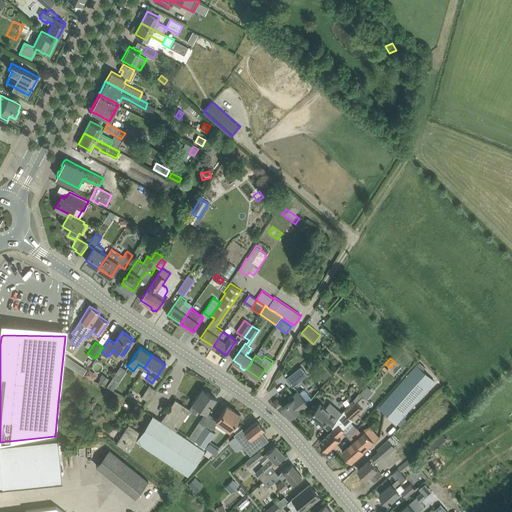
[(78,363),(74,369),(82,374),(85,369),(78,363)]
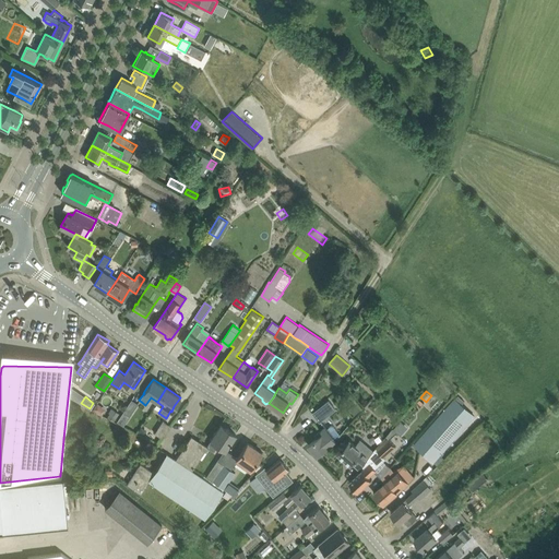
[(454,399),(414,444),(433,462),(474,416),(454,399)]
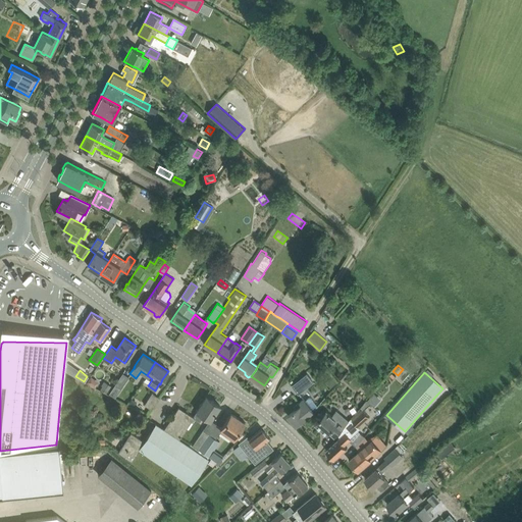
[(120,388),(128,377),(122,373),(115,385),(120,388)]
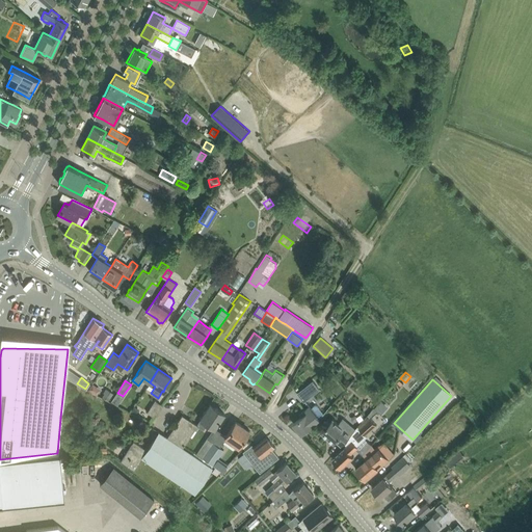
[(319,390),(313,381),(297,393),(304,401),(319,390)]
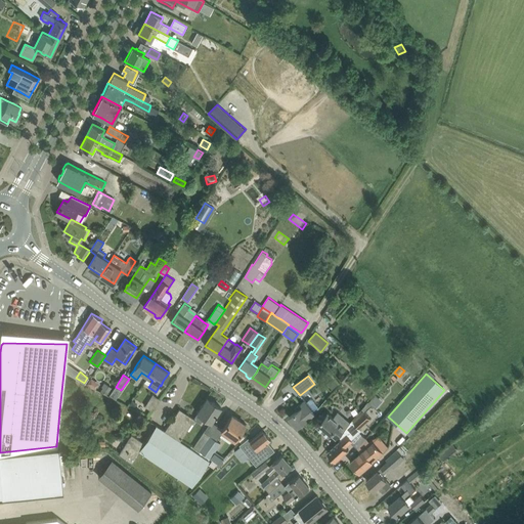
[(103,383),(100,388),(107,392),(111,387),(103,383)]
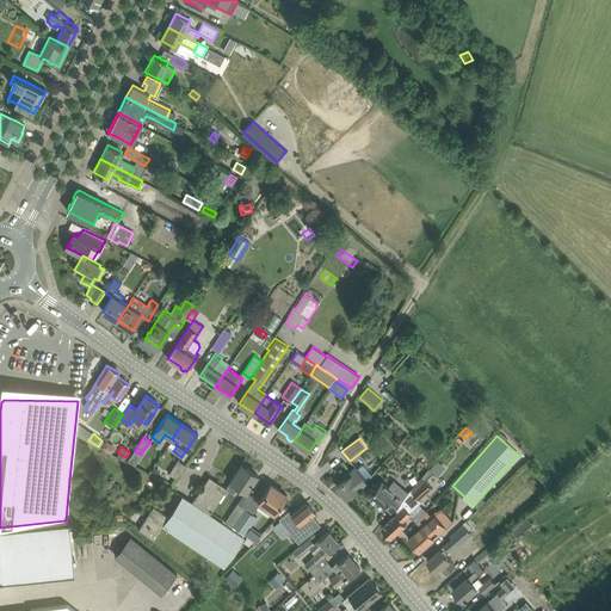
[(178,460),(168,474),(174,479),(176,479),(185,464),(178,460)]
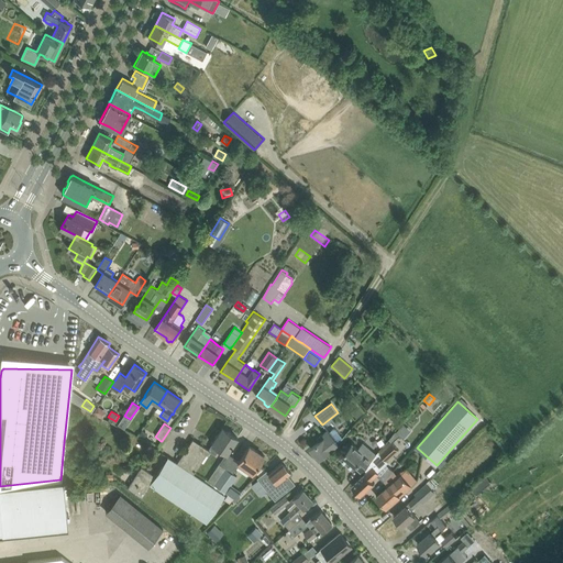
[(212,443),(208,450),(209,450),(210,451),(216,454),(219,449),(225,453),(227,453),(228,453),(231,446),(238,438),(222,427),(211,443),(212,443)]
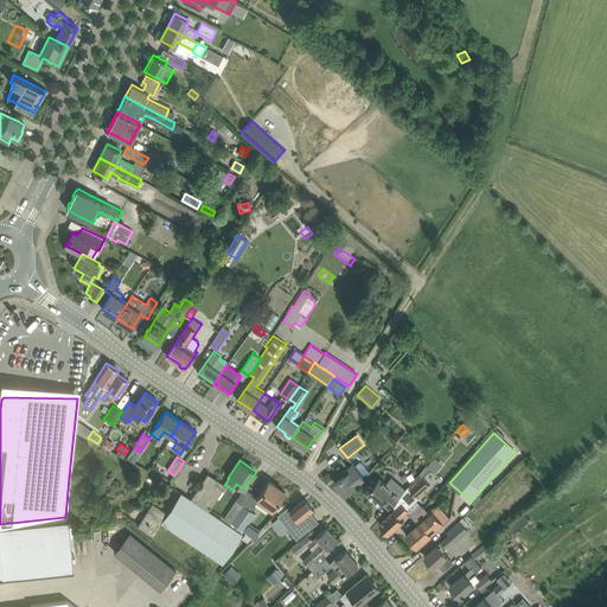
[(344,493),(353,486),(364,478),(362,475),(368,471),(360,462),(359,461),(355,466),(352,464),(343,472),(345,474),(336,483),(344,493)]
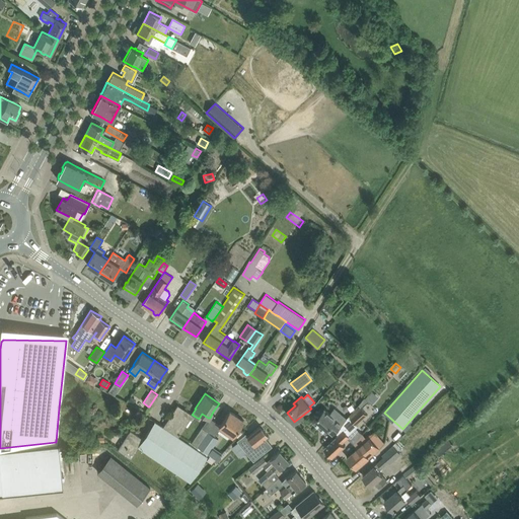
[(361,408),(368,401),(365,397),(359,405),(361,408)]
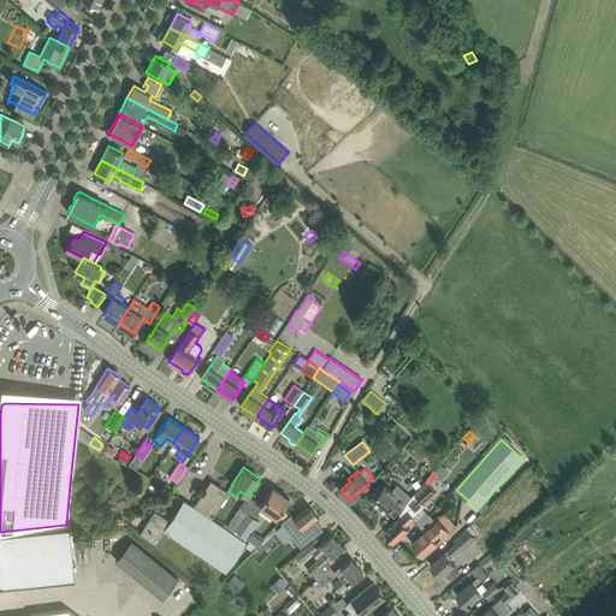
[(211,519),(220,505),(229,492),(227,492),(211,480),(205,490),(193,507),(173,537),(225,572),(246,542),(211,519)]
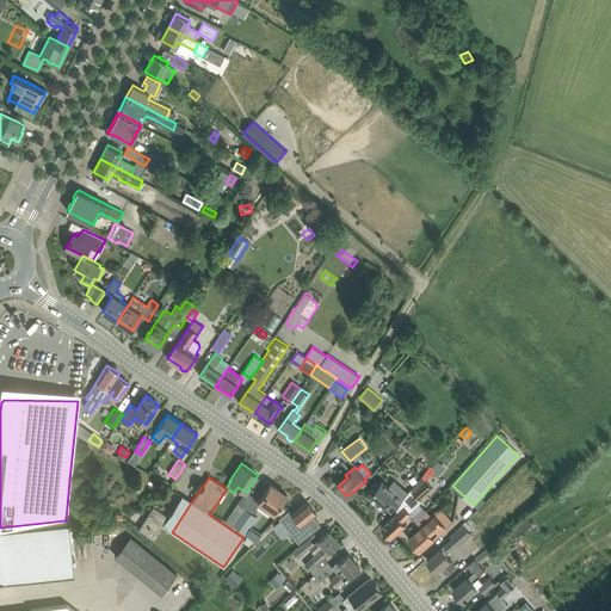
[(392,537),(400,530),(406,524),(403,522),(408,516),(417,523),(426,511),(419,504),(421,501),(419,499),(432,487),(425,480),(423,477),(407,493),(408,493),(395,508),(397,512),(381,526),(392,537)]
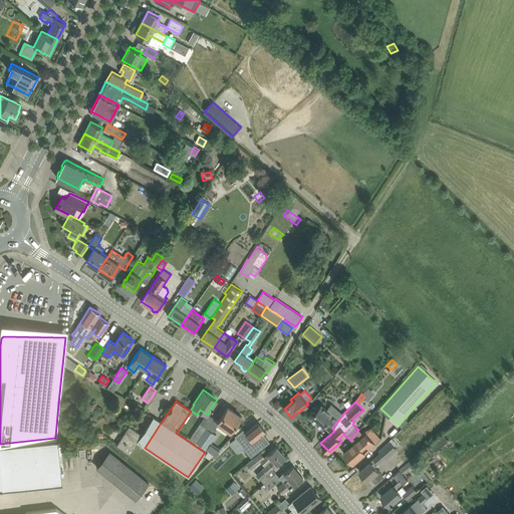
[(329,431),(332,428),(343,415),(342,415),(331,404),(326,409),(321,405),(316,410),(310,418),(322,428),(324,426),(329,431)]
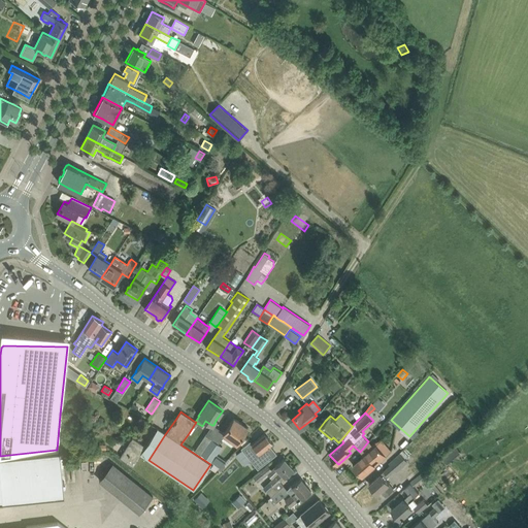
[(224,432),(223,433),(224,434),(235,442),(237,440),(241,444),(245,439),(241,436),(248,427),(234,418),(228,426),(224,432)]
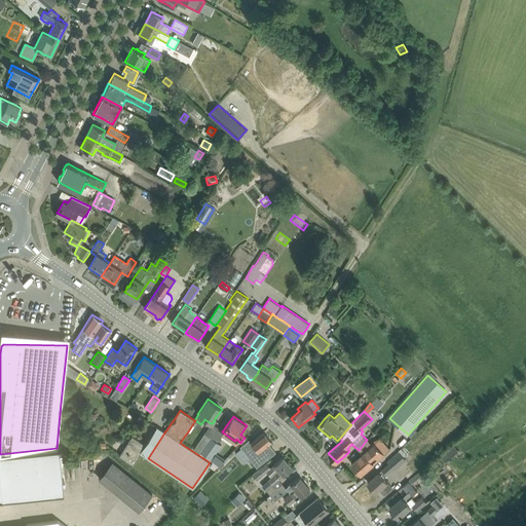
[(204,434),(194,449),(199,453),(211,438),(218,426),(213,423),(212,423),(211,423),(203,434),(204,434)]
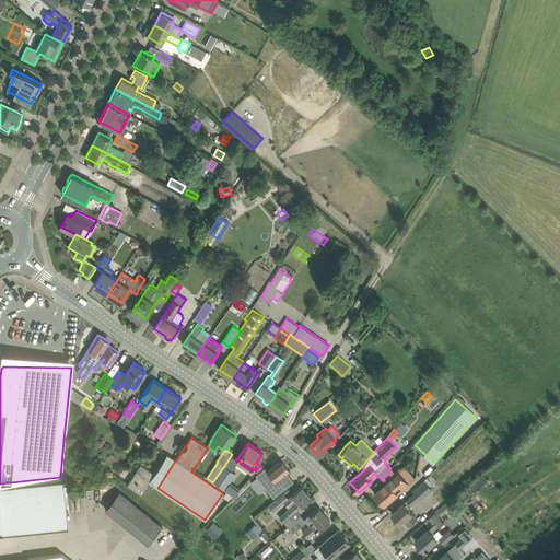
[(224,466),(212,482),(224,490),(235,473),(230,469),(236,459),(237,458),(232,454),(224,466)]
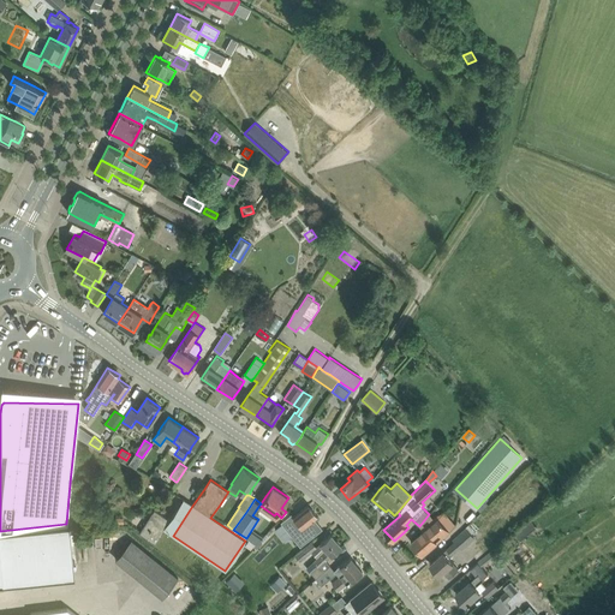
[(154,543),(163,530),(173,536),(192,506),(183,500),(169,520),(154,509),(138,532),(154,543)]
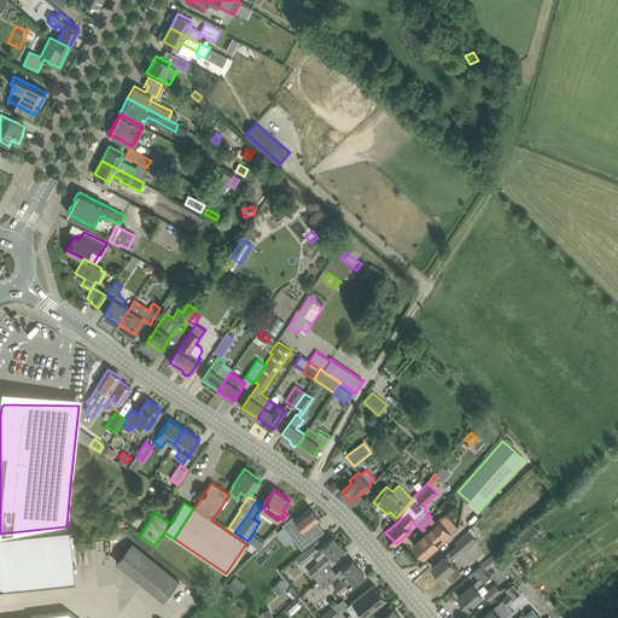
[(283,526),(277,532),(286,544),(292,538),(301,549),(324,531),(315,522),(319,518),(309,507),(299,514),(295,519),(292,516),(281,525),(283,526)]
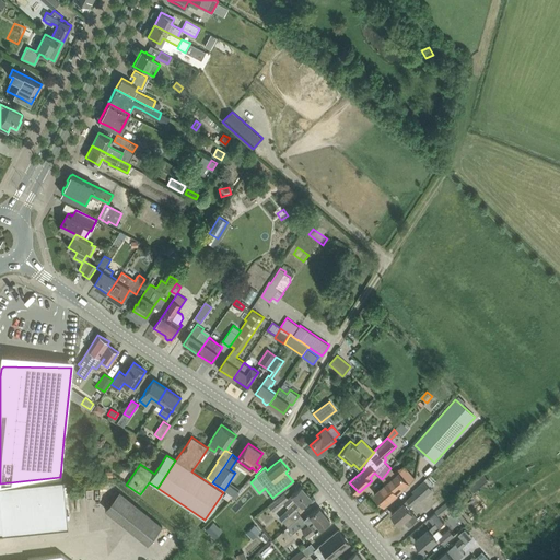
[(397,493),(409,483),(398,471),(374,493),(385,505),(398,493),(397,493)]
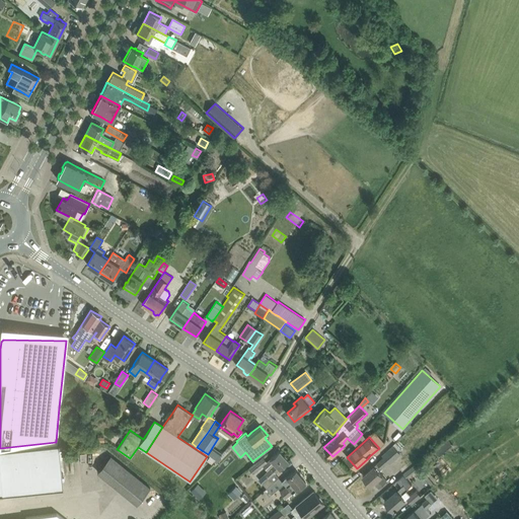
[(0,493),(63,488),(59,442),(56,442),(0,448),(0,493)]
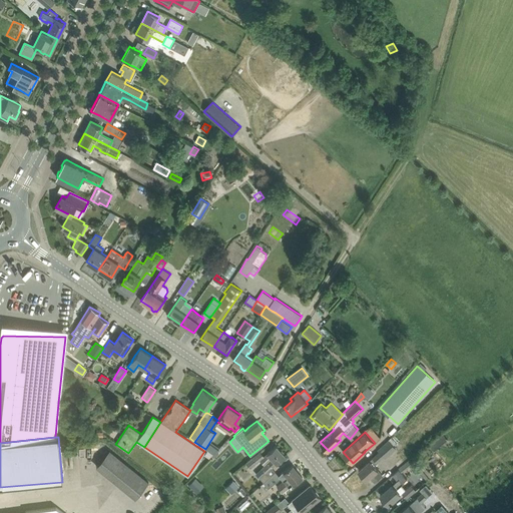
[(375,482),(383,475),(374,465),(384,457),(385,459),(397,449),(389,440),(378,450),(380,452),(359,470),(367,480),(370,477),(375,482)]
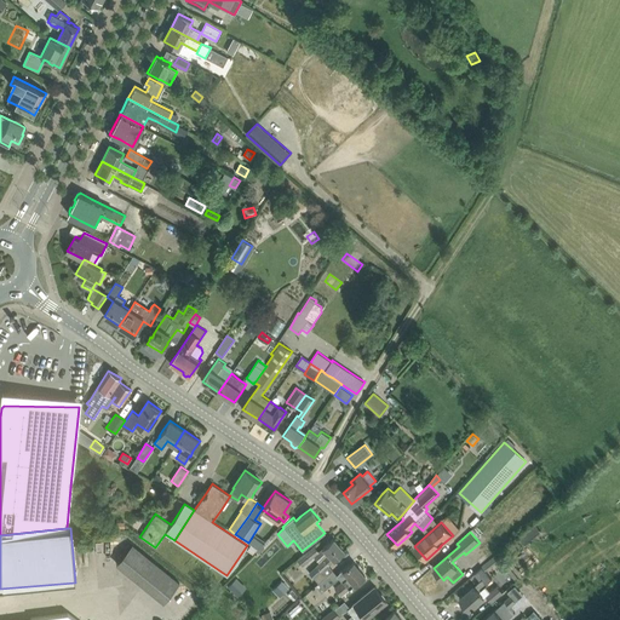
[(319,583),(332,570),(328,566),(333,561),(344,551),(333,538),(321,549),(322,550),(319,552),(314,547),(298,561),(302,566),(309,560),(309,561),(314,557),(319,563),(315,567),(309,572),(313,578),(316,580),(317,583),(319,583)]
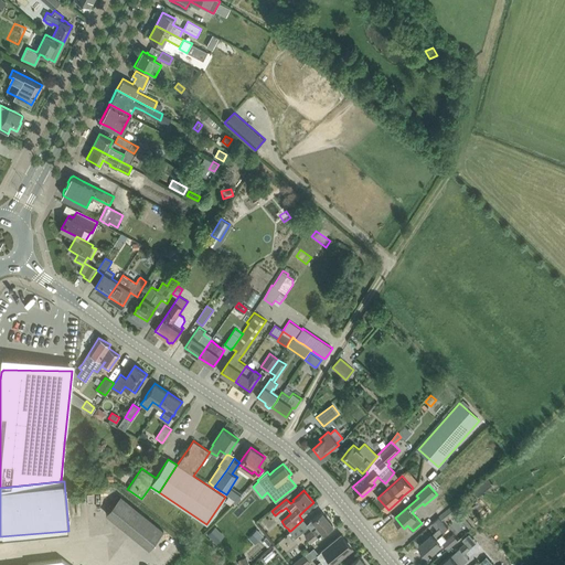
[(120,496),(105,514),(148,548),(163,531),(120,496)]
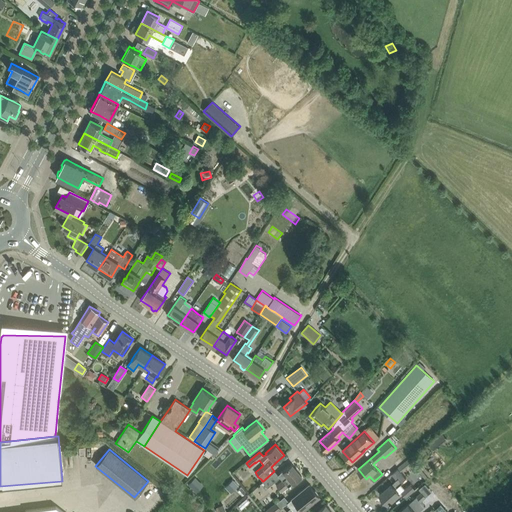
[(408,458),(408,459),(397,468),(398,468),(392,473),(396,479),(391,483),(390,482),(383,488),(385,489),(379,494),(388,504),(390,502),(392,501),(391,500),(402,492),(406,497),(415,490),(410,484),(404,489),(400,484),(402,482),(406,477),(401,471),(412,462),(409,458),(408,458)]
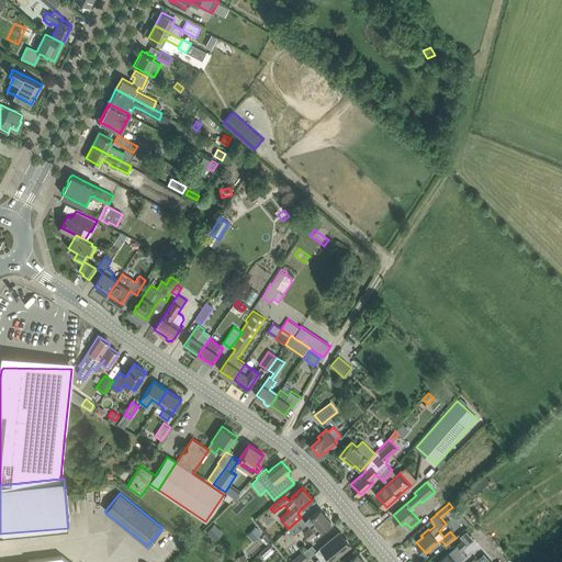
[(308,527),(303,532),(308,540),(323,529),(330,521),(319,508),(311,515),(310,517),(307,519),(312,525),(308,527)]
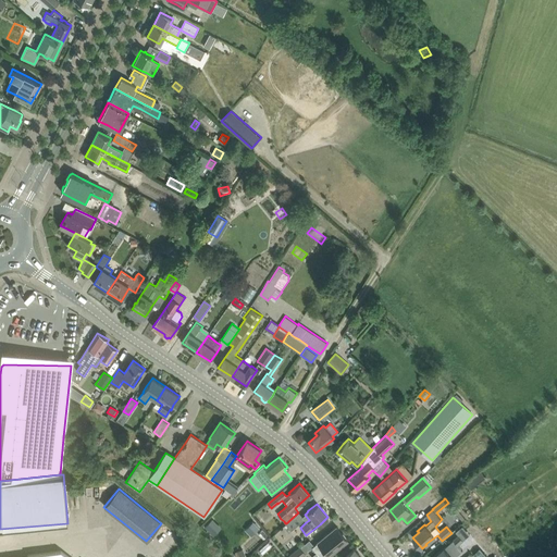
[(302,516),(298,512),(286,523),(285,523),(283,527),(287,532),(304,519),(304,518),(302,516)]
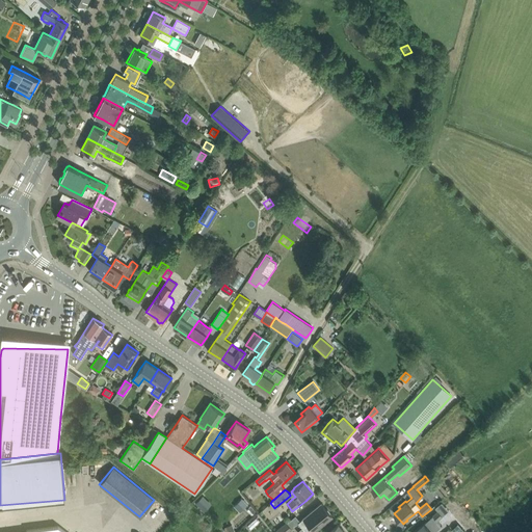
[(202,496),(195,503),(204,511),(210,505),(202,496)]
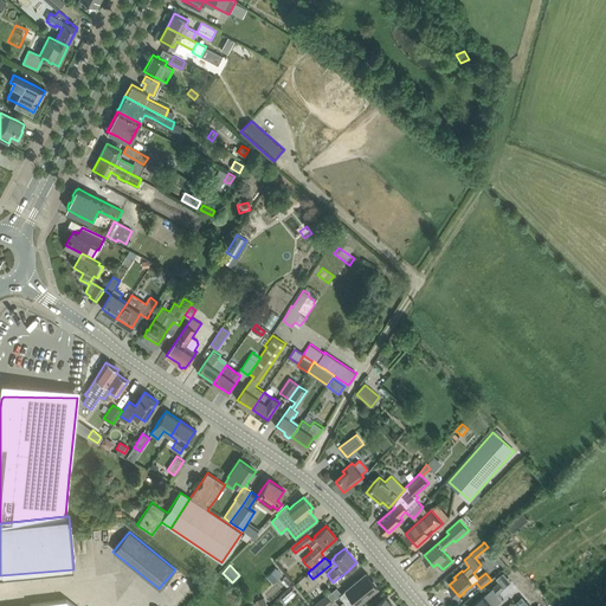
[(272,582),(282,574),(275,567),(266,575),(272,582)]
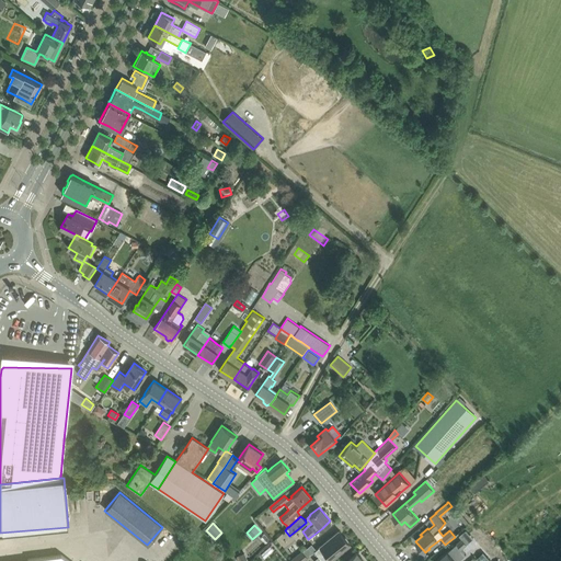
[(318,546),(319,547),(315,551),(322,560),(331,560),(332,560),(331,559),(341,551),(348,545),(338,530),(329,537),(324,541),(318,546)]
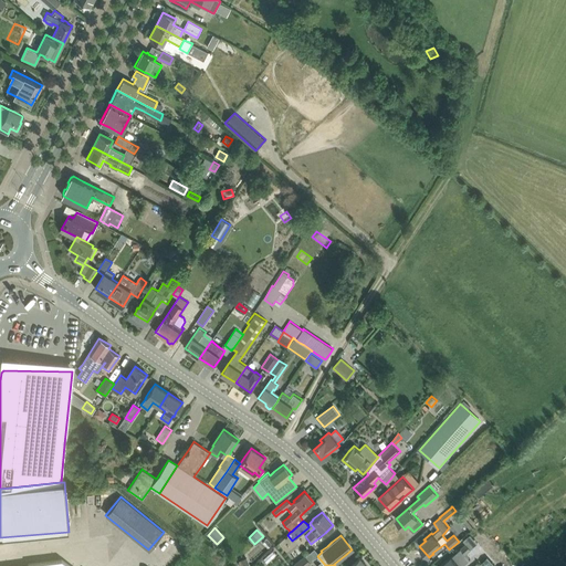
[(440,565),(462,565),(470,559),(465,554),(471,549),(465,544),(440,565)]
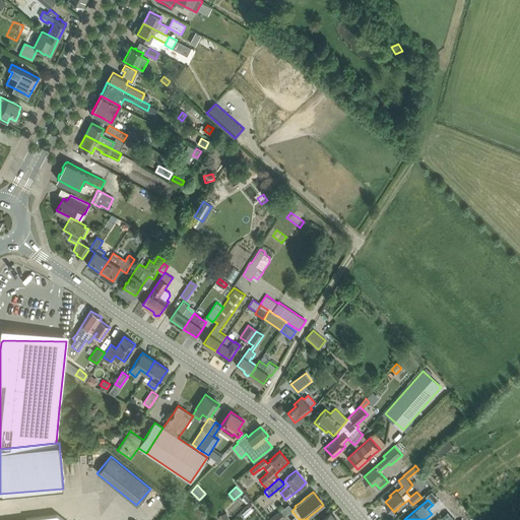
[(253,508),(244,516),(248,519),(257,512),(253,508)]
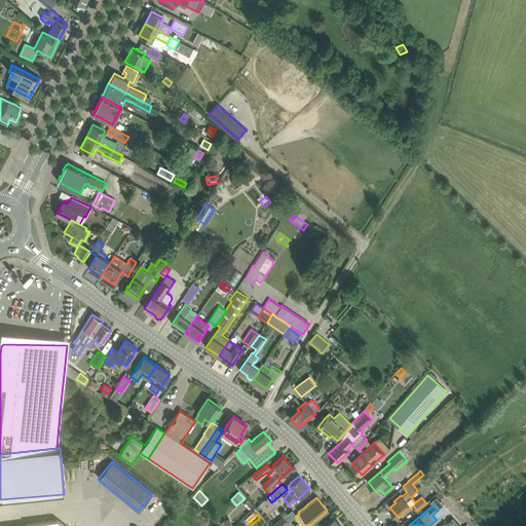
[(271,525),(284,525),(288,523),(283,517),(271,525)]
